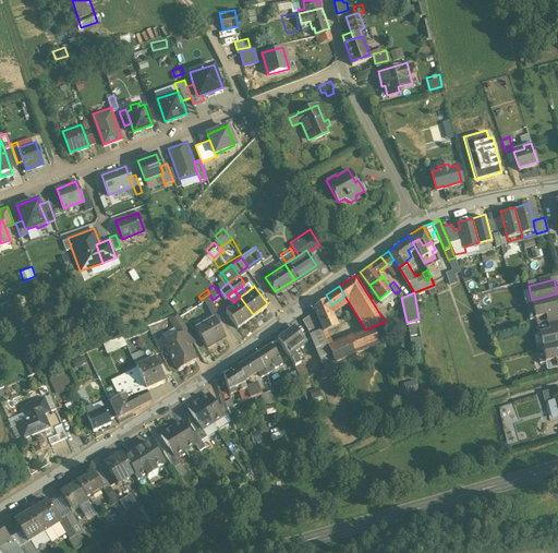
[(213,300),(209,293),(204,298),(211,312),(218,308),(213,300)]
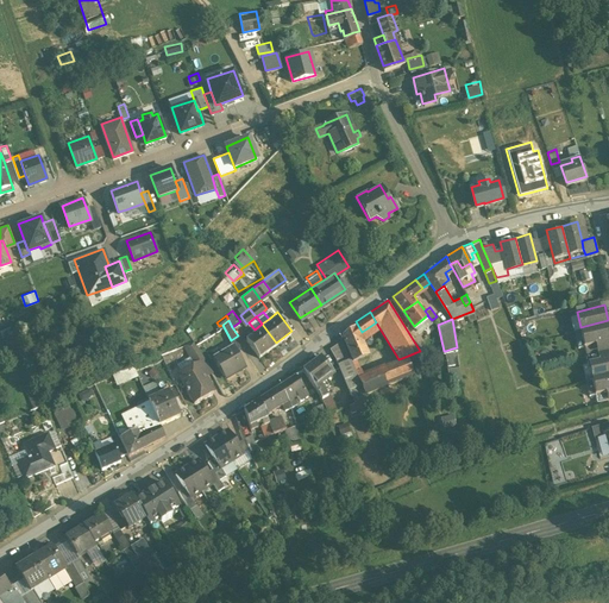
[(608,322),(608,320),(581,327),(584,341),(608,335),(608,322)]
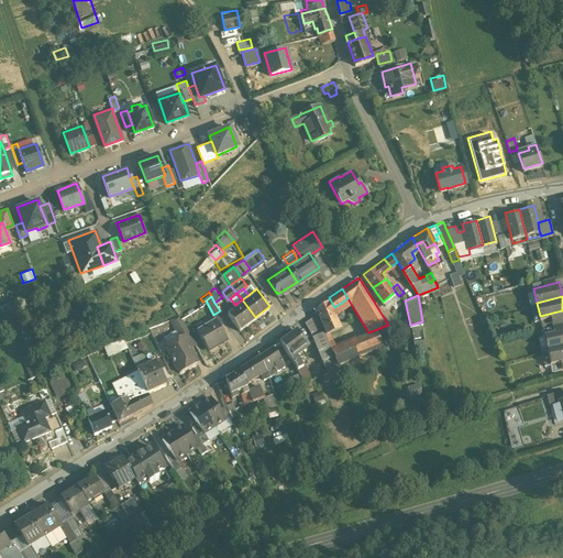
[(334,307),(329,297),(316,307),(318,310),(324,329),(327,332),(331,330),(342,326),(334,307)]
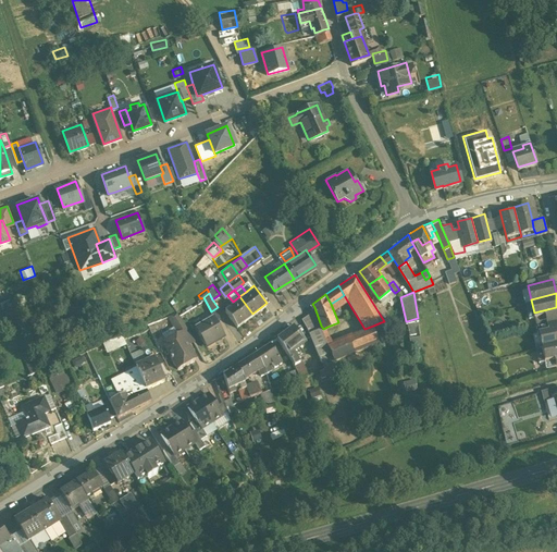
[(252,314),(239,296),(233,302),(224,307),(237,324),(252,314)]
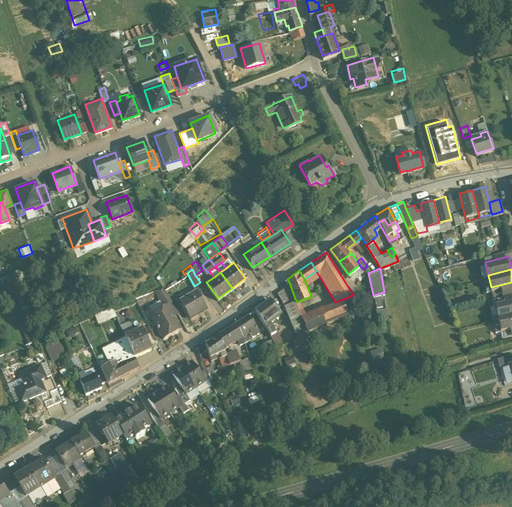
[(295,299),(289,282),(277,290),(285,304),(295,299)]
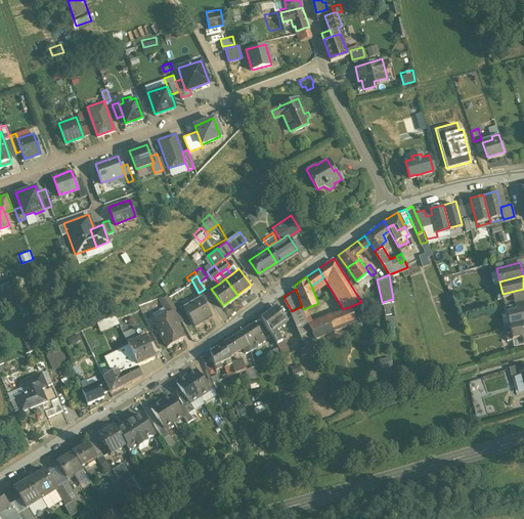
[(177,308),(166,291),(158,295),(168,311),(170,310),(171,312),(177,308)]
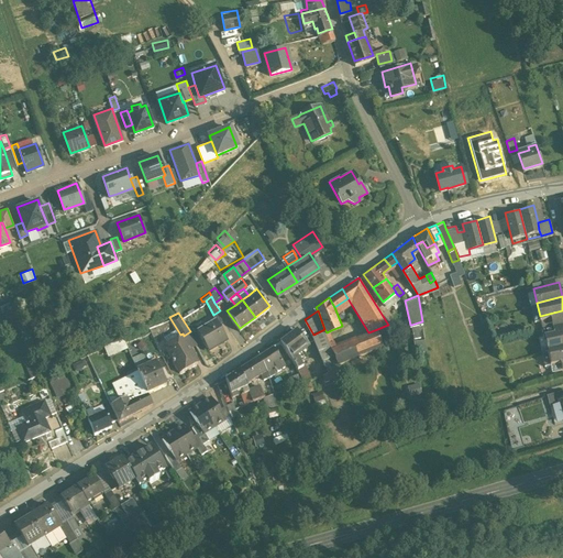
[(216,317),(197,328),(206,345),(217,338),(219,341),(227,336),(216,317)]
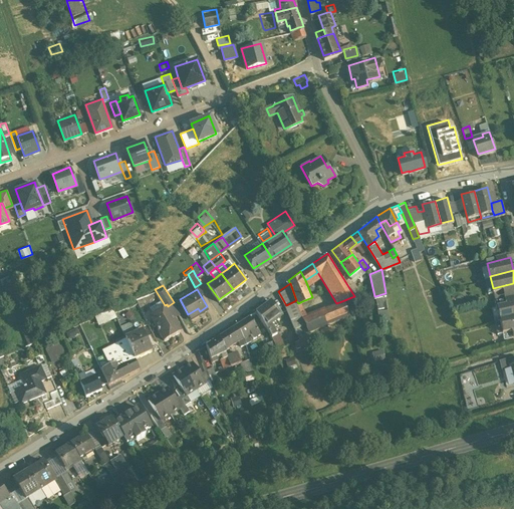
[(381,294),(375,296),(377,305),(383,304),(381,294)]
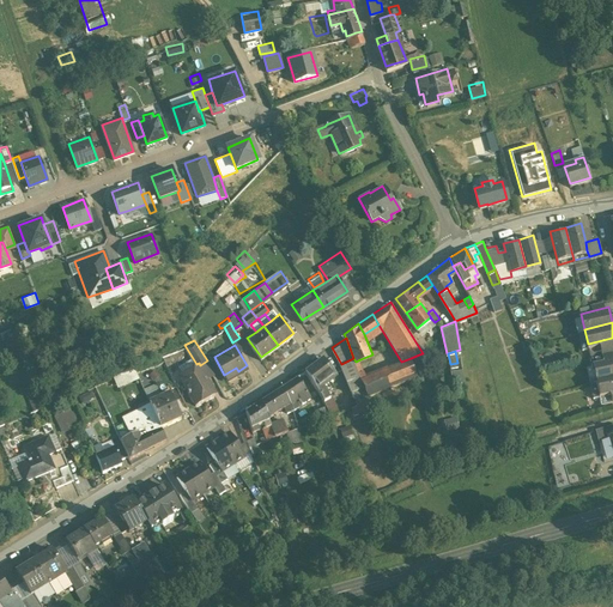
[(419,354),(411,358),(416,374),(424,370),(419,354)]
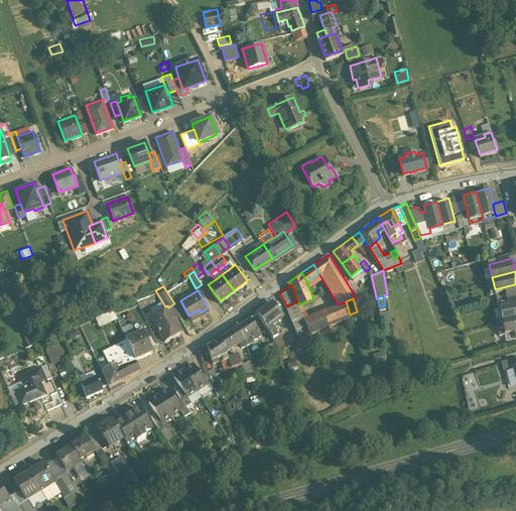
[(272,299),(256,311),(270,332),(272,337),(277,333),(270,322),(281,312),(272,299)]
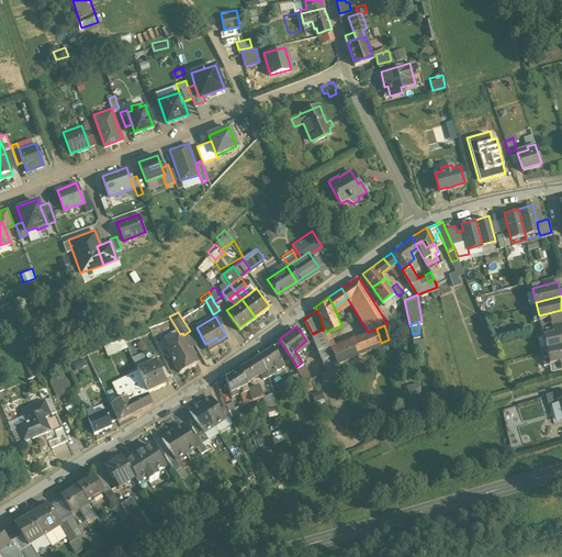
[(561,326),(543,331),(547,345),(561,341),(561,326)]
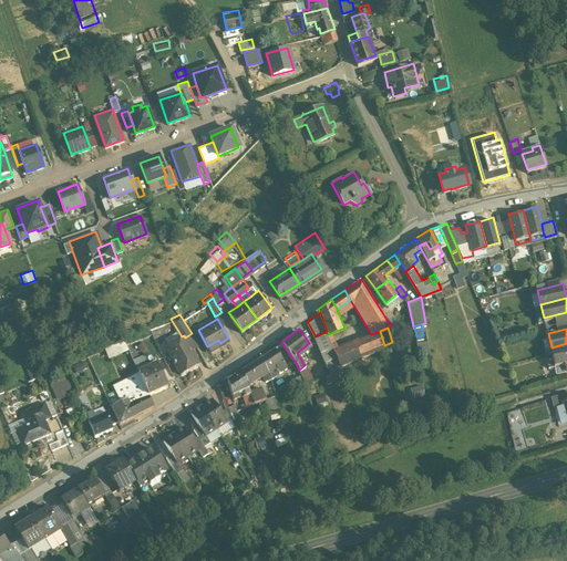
[(337,355),(333,347),(329,334),(327,331),(316,336),(313,336),(325,361),(326,360),(337,355)]
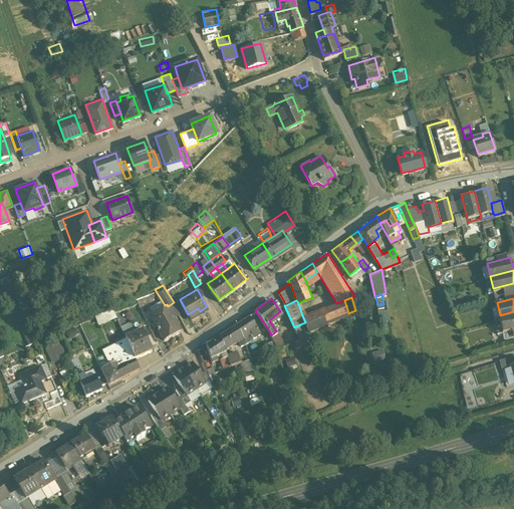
[(336,303),(332,305),(336,317),(348,313),(344,300),(336,303)]
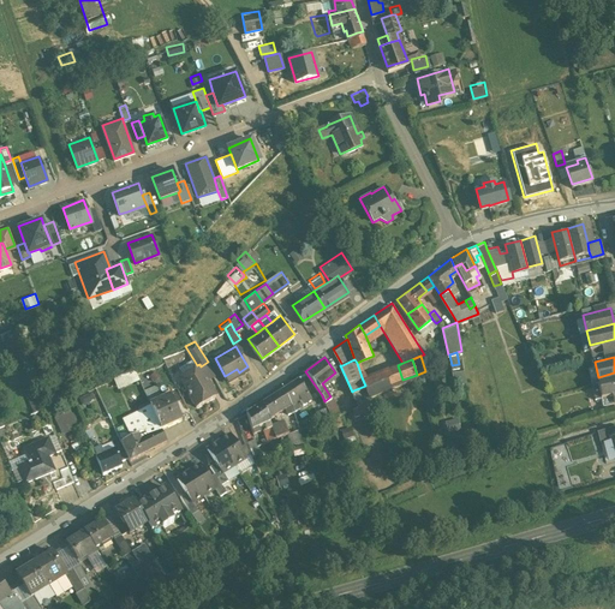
[(368,376),(362,360),(357,363),(362,377),(368,376)]
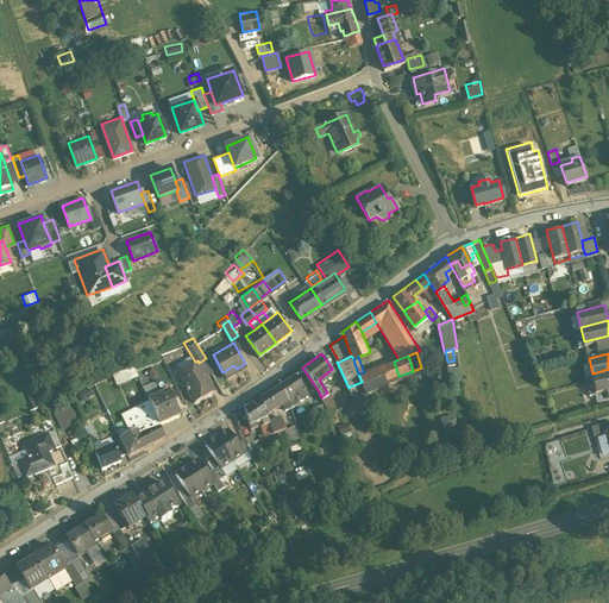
[(195,362),(181,370),(180,374),(182,377),(186,378),(189,384),(186,385),(187,385),(186,387),(187,389),(188,389),(194,400),(213,388),(199,363),(198,360),(195,362)]
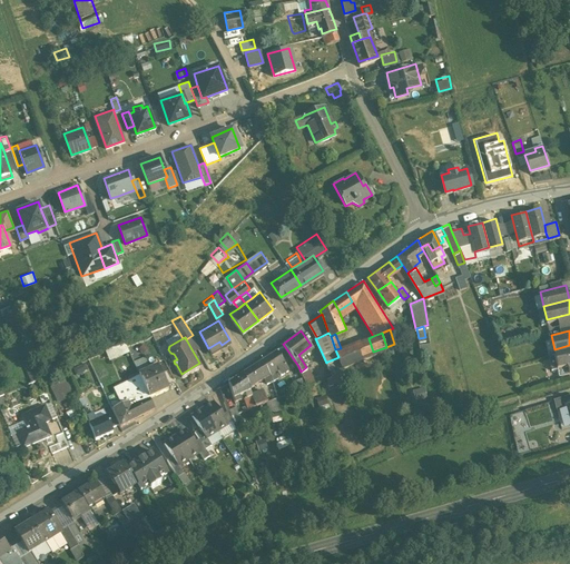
[(369,338),(341,348),(335,349),(338,357),(341,364),(373,352),(369,338)]
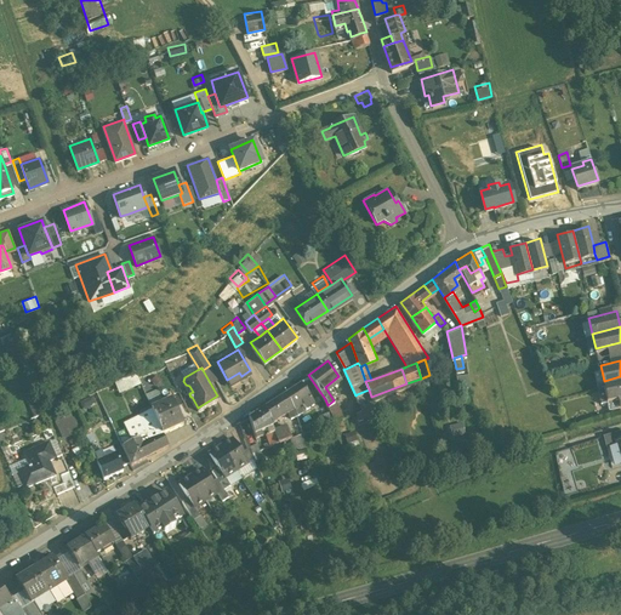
[(115,379),(119,388),(140,379),(136,370),(115,379)]
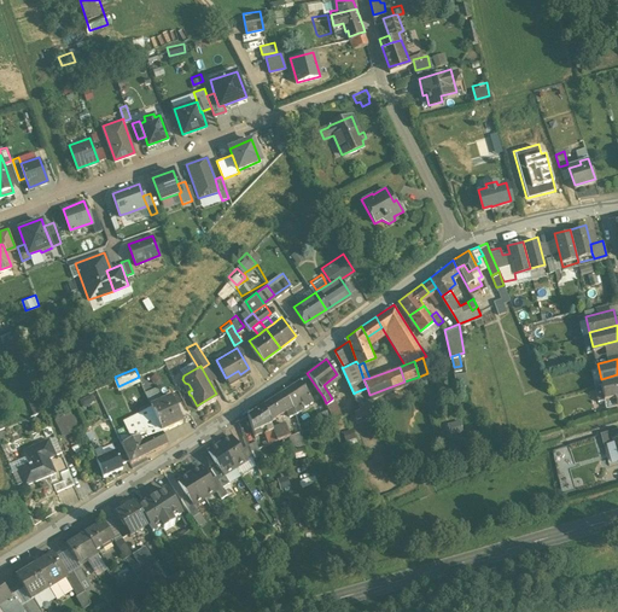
[(617,374),(601,379),(605,395),(617,391),(617,374)]
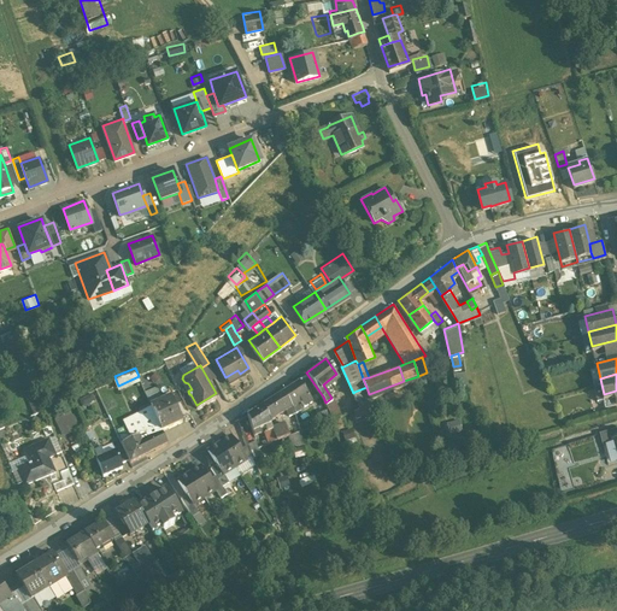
[(299,377),(281,388),(291,411),(311,398),(299,377)]
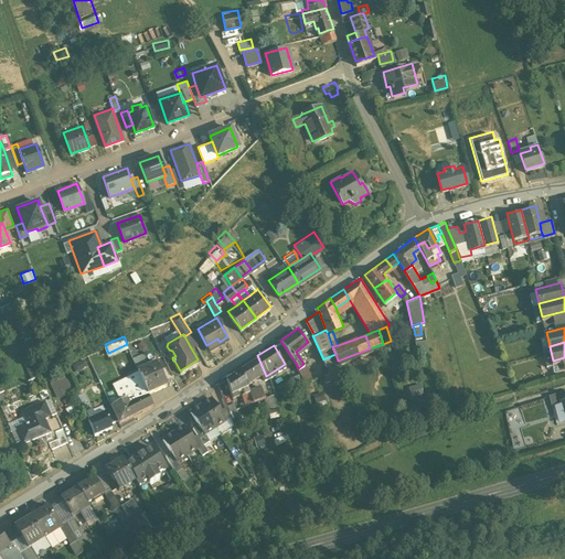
[(131,356),(137,367),(149,362),(144,351),(131,356)]
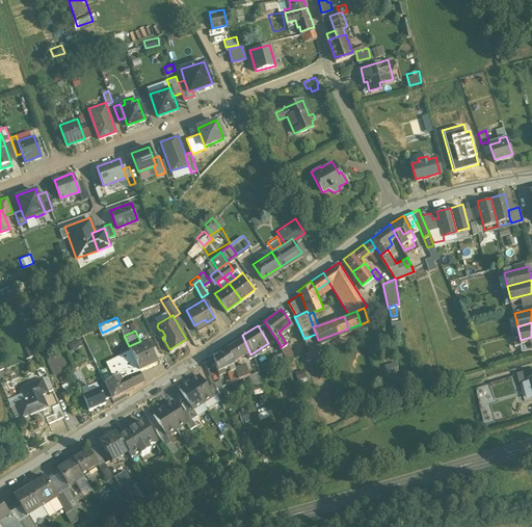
[(316,334),(306,338),(310,349),(320,345),(318,340),(316,334)]
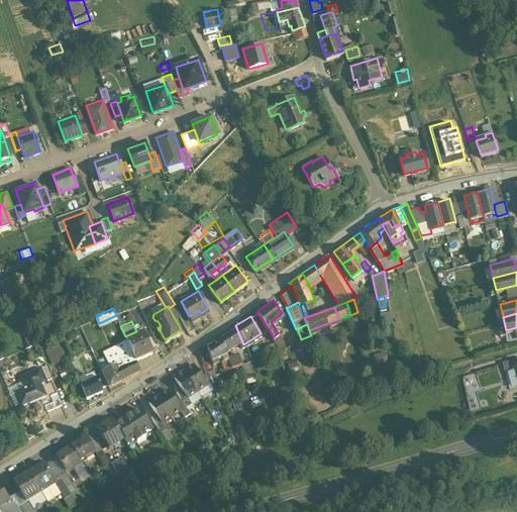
[(235,325),(220,335),(224,345),(226,344),(224,341),(232,337),(237,349),(227,355),(231,366),(249,359),(243,344),(235,325)]
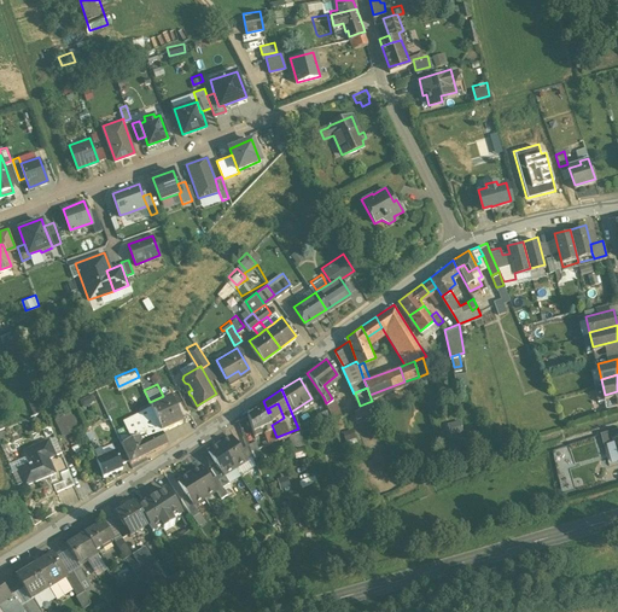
[(163,396),(150,402),(151,404),(161,427),(181,417),(170,392),(163,396)]
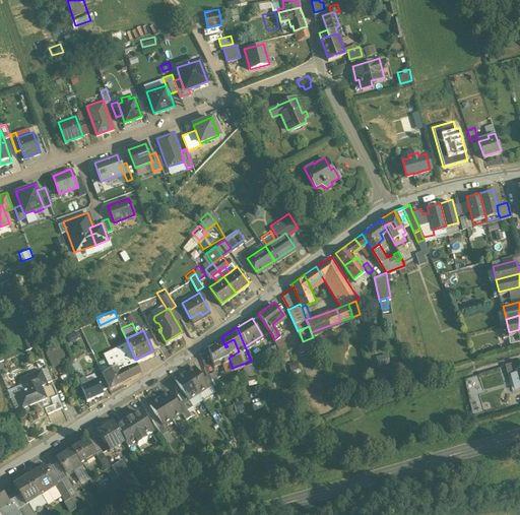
[(279,335),(274,339),(275,342),(270,344),(274,352),(287,347),(284,340),(280,335),(279,335)]
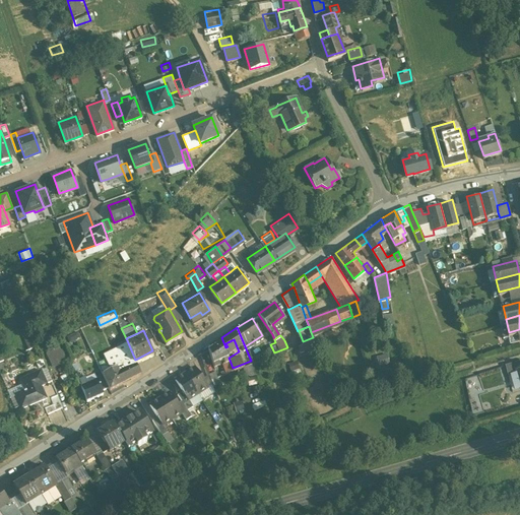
[(221,337),(208,346),(213,360),(223,355),(228,352),(225,347),(221,337)]
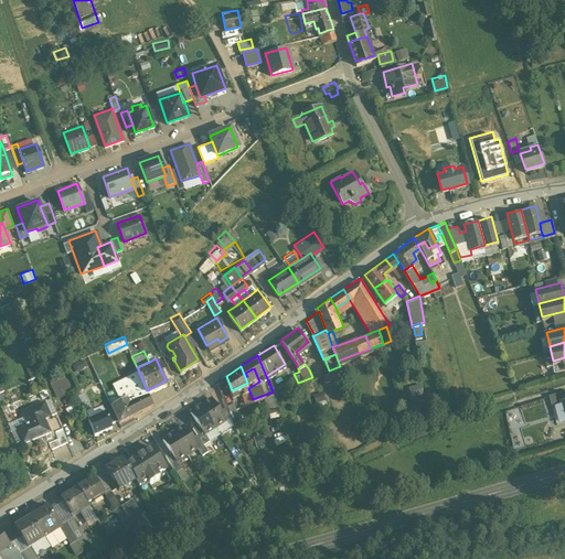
[(343,373),(340,366),(329,371),(322,373),(324,379),(343,373)]
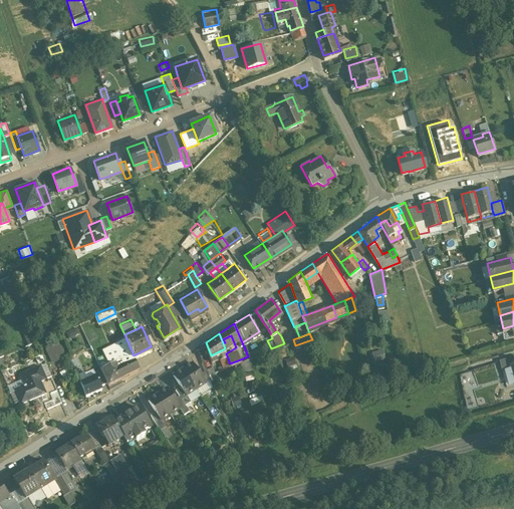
[(134,355),(125,336),(102,346),(110,361),(116,358),(118,362),(134,355)]
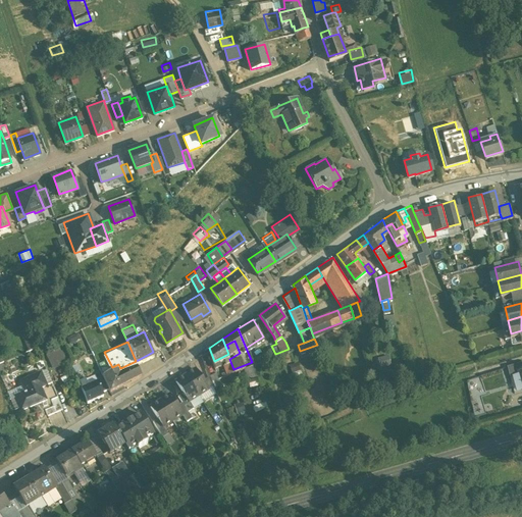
[(59,345),(47,351),(53,362),(64,357),(62,352),(64,351),(62,347),(60,348),(59,345)]
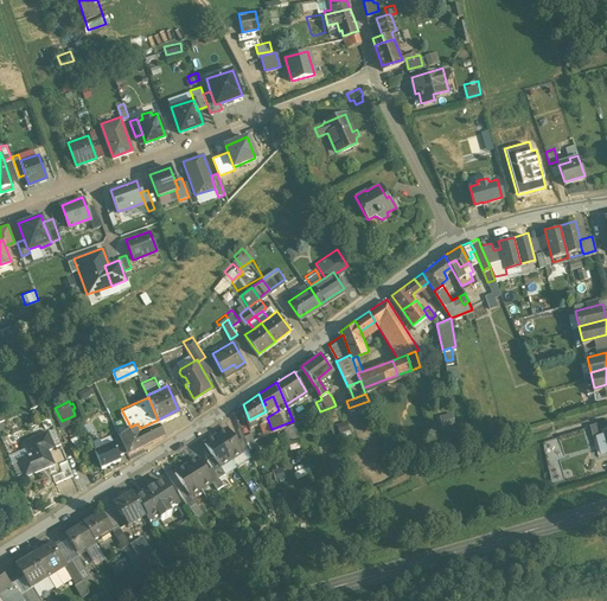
[(267,417),(266,411),(261,414),(262,420),(260,421),(262,428),(257,429),(259,434),(272,429),(267,417)]
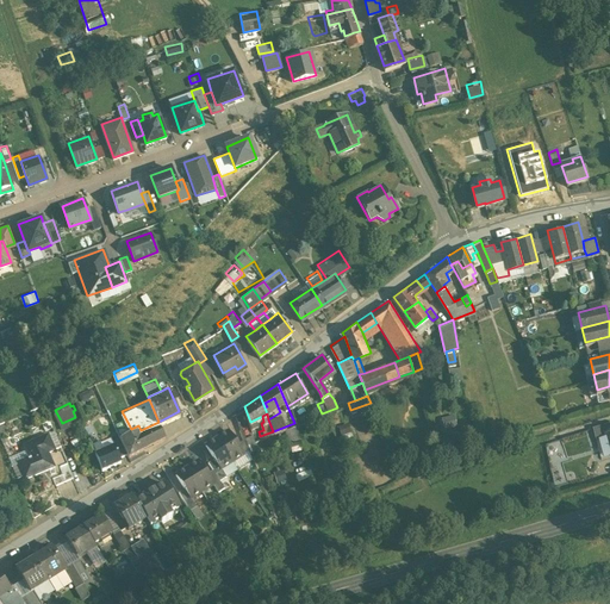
[(609,416),(592,423),(596,434),(607,431),(605,427),(609,425),(609,416)]
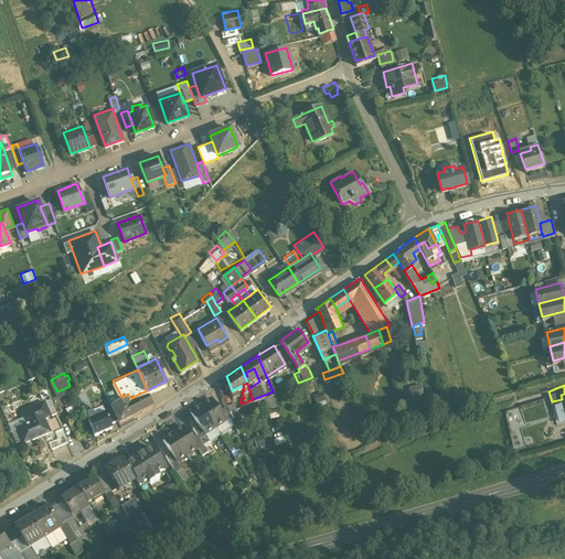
[(153,404),(147,390),(130,398),(128,394),(121,397),(112,402),(120,420),(153,404)]
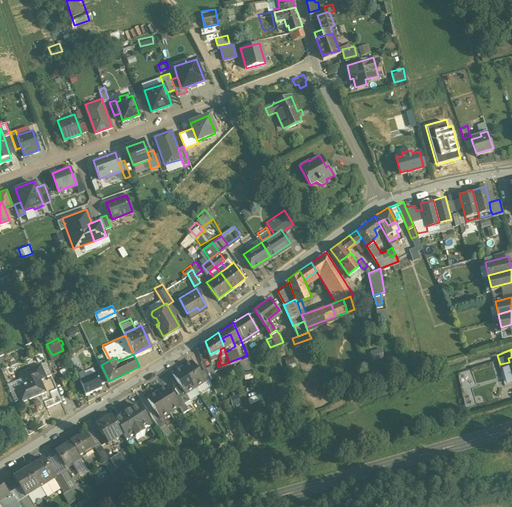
[(195,383),(205,377),(192,357),(182,364),(195,383)]
